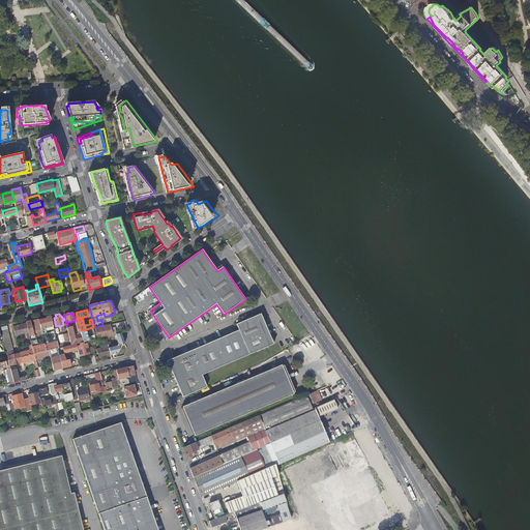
[(238,329),(167,360),(182,398),(207,386),(202,375),(273,344),(261,314),(236,324),(238,329)]
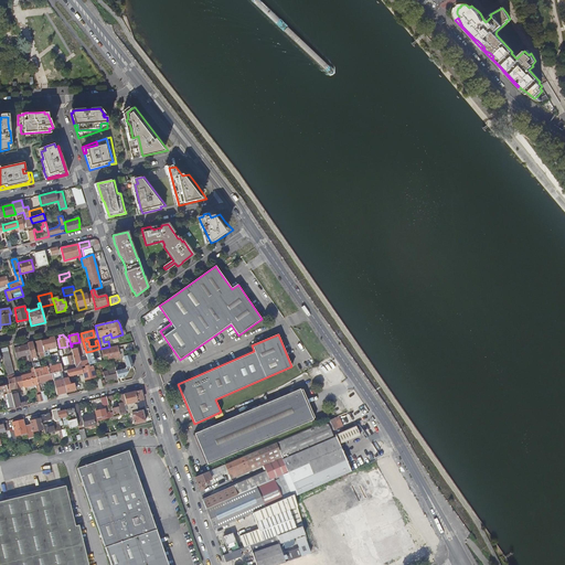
[(45,360),(46,361),(48,366),(50,374),(52,374),(62,372),(63,371),(54,337),(49,338),(50,340),(41,341),(45,360)]
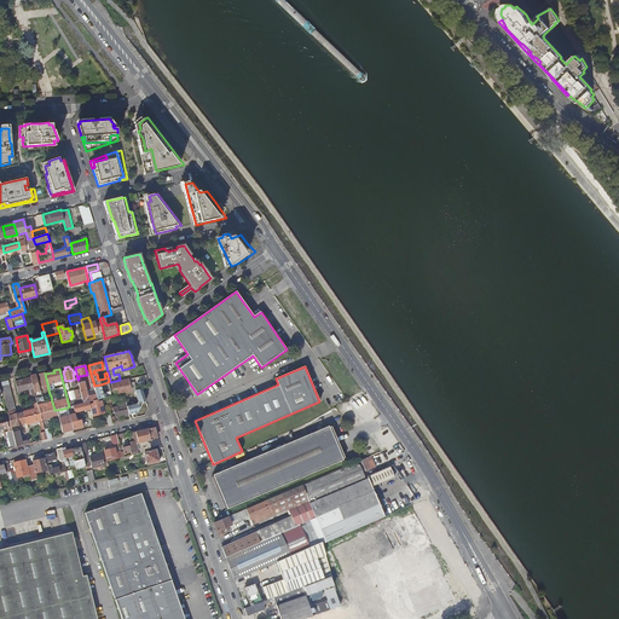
[(45,389),(46,395),(47,394),(50,394),(45,374),(45,372),(39,374),(42,387),(44,386),(44,388),(45,389)]
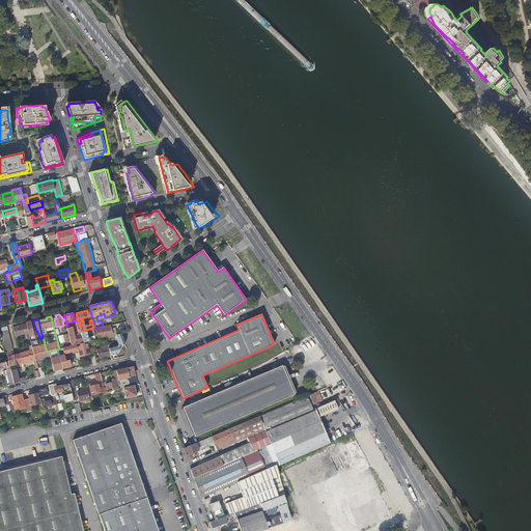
[(29,336),(34,335),(34,334),(31,322),(26,323),(26,324),(29,335),(29,336)]
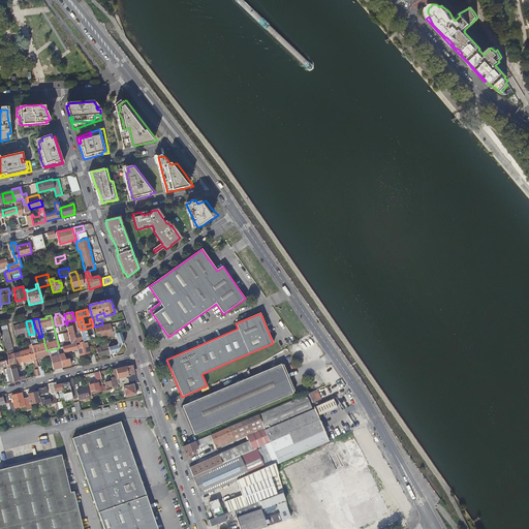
[(19,334),(27,332),(27,334),(29,334),(26,322),(17,324),(19,334)]
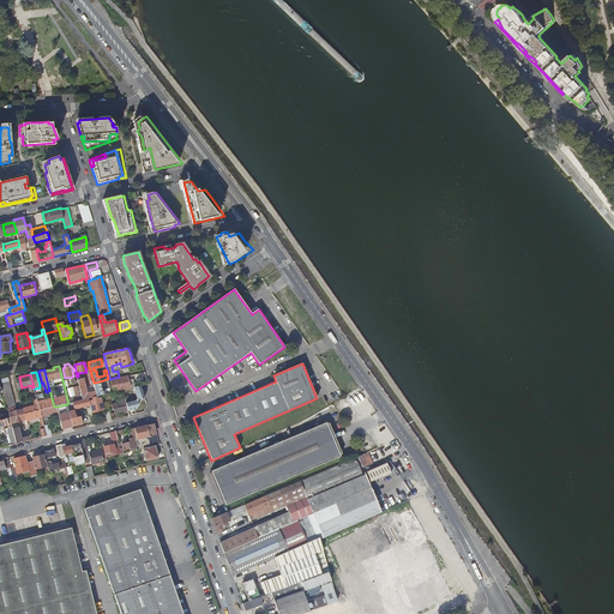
[(115,391),(122,390),(136,386),(134,379),(130,380),(128,375),(110,380),(114,392),(115,391)]
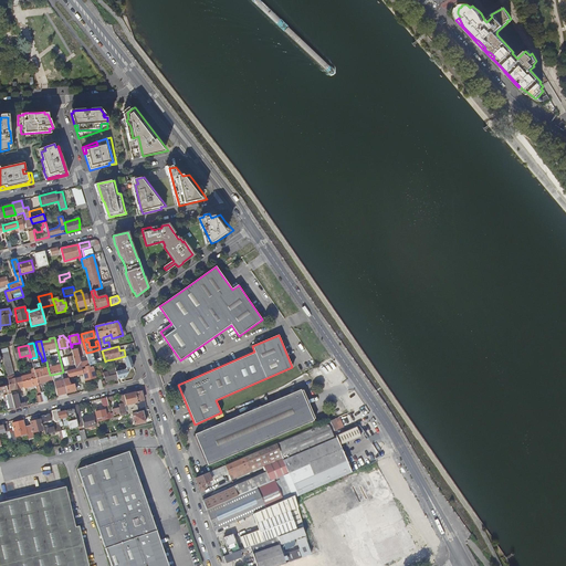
[(76,368),(81,367),(90,365),(88,360),(80,363),(76,348),(72,349),(73,355),(76,368)]
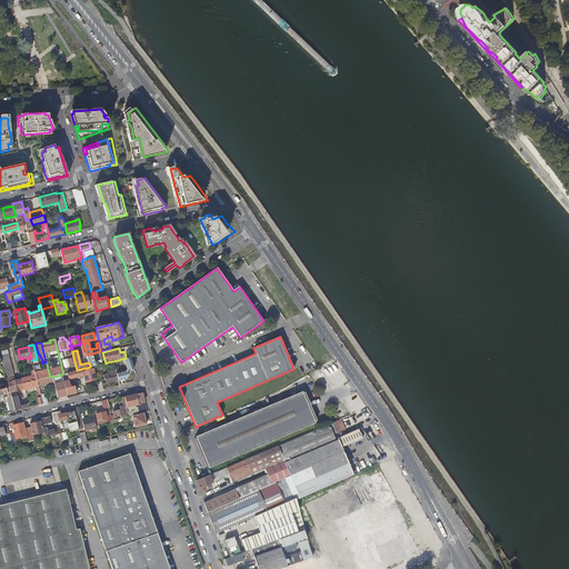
[(7,379),(15,377),(9,353),(1,355),(7,379)]
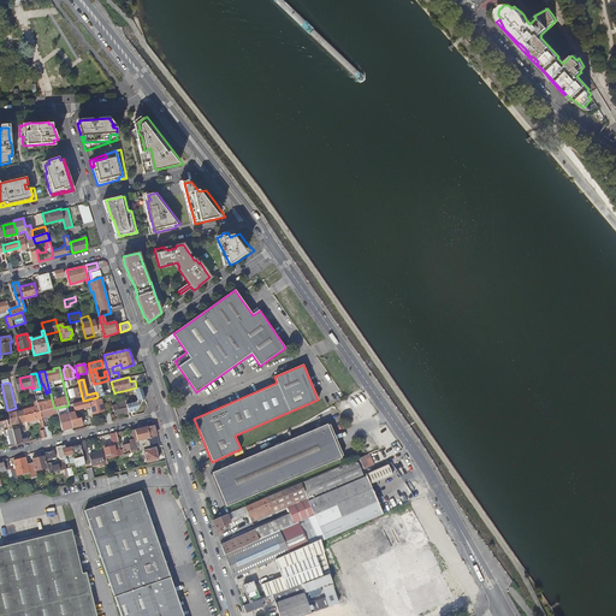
[(98,397),(104,396),(100,383),(94,384),(96,392),(98,397)]
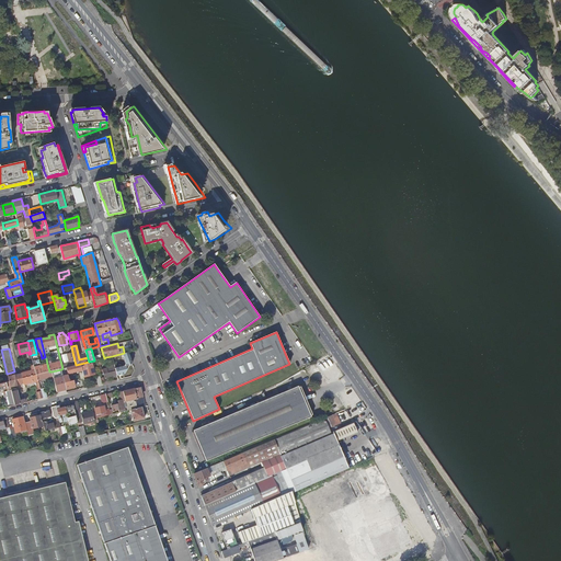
[(34,367),(39,366),(36,354),(31,355),(33,365),(34,367)]
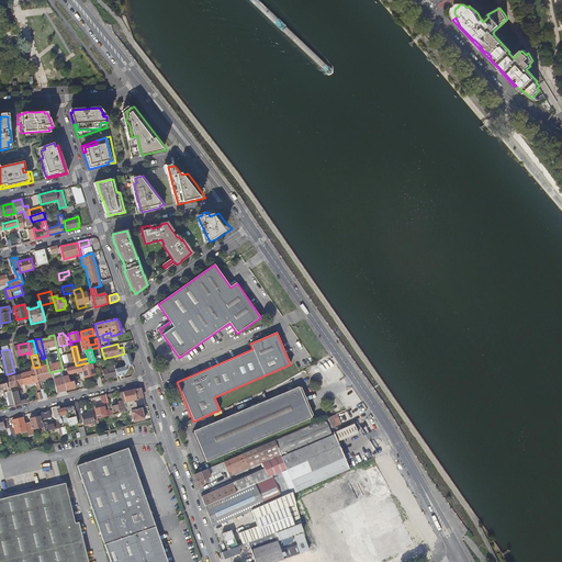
[(83,378),(96,375),(92,364),(89,366),(89,362),(80,364),(82,371),(83,378)]
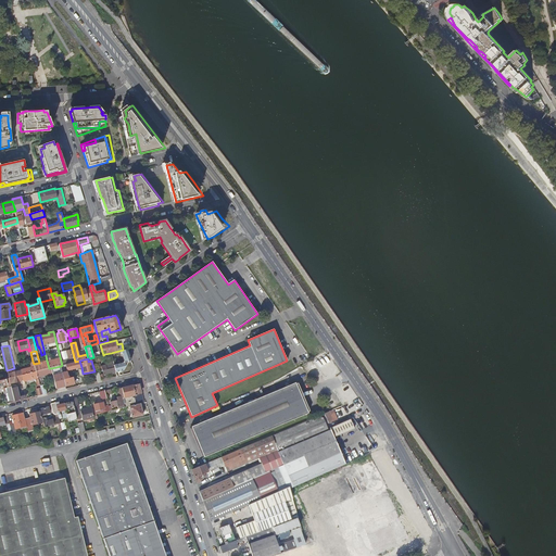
[(37,371),(49,368),(47,361),(39,363),(34,364),(36,371),(37,371)]
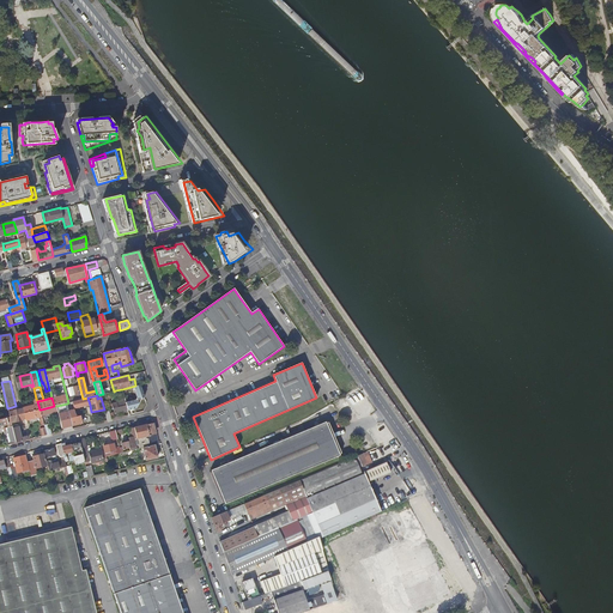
[(74,408),(90,405),(87,398),(83,399),(79,400),(73,401),(72,401),(74,408)]
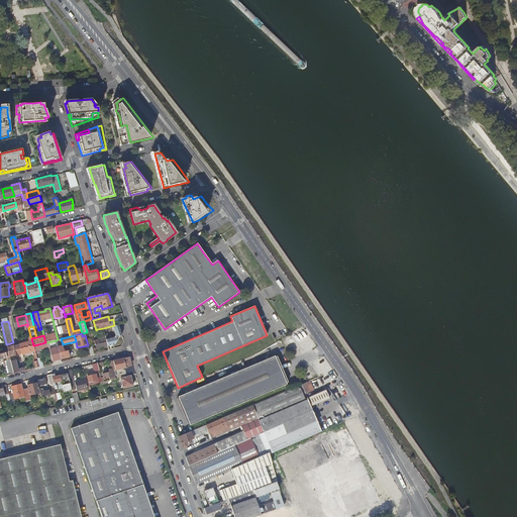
[(22,354),(33,352),(35,362),(34,362),(35,368),(39,367),(37,358),(36,356),(36,353),(34,345),(33,345),(31,338),(30,336),(28,337),(29,341),(19,344),(21,353),(22,354)]
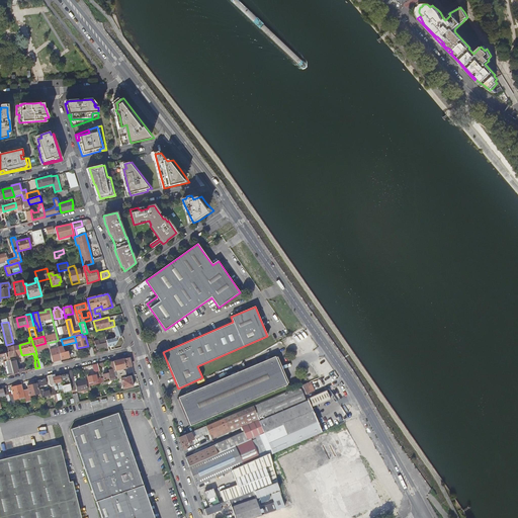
[(97,349),(108,347),(107,342),(102,344),(101,341),(99,342),(99,340),(95,341),(95,343),(97,349)]
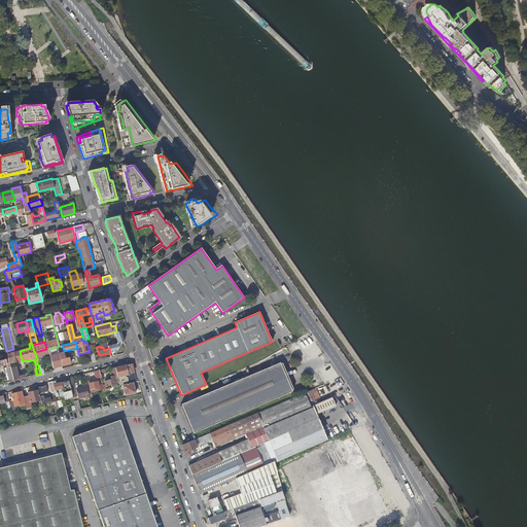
[(62,365),(59,353),(59,352),(58,347),(48,349),(49,354),(50,357),(54,369),(62,365)]
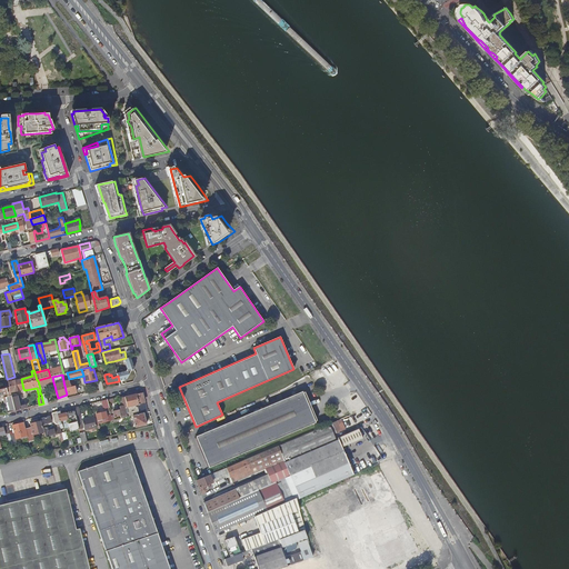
[(43,403),(48,402),(45,387),(49,385),(49,383),(53,382),(52,377),(50,377),(38,380),(40,389),(40,392),(41,395),(43,403)]
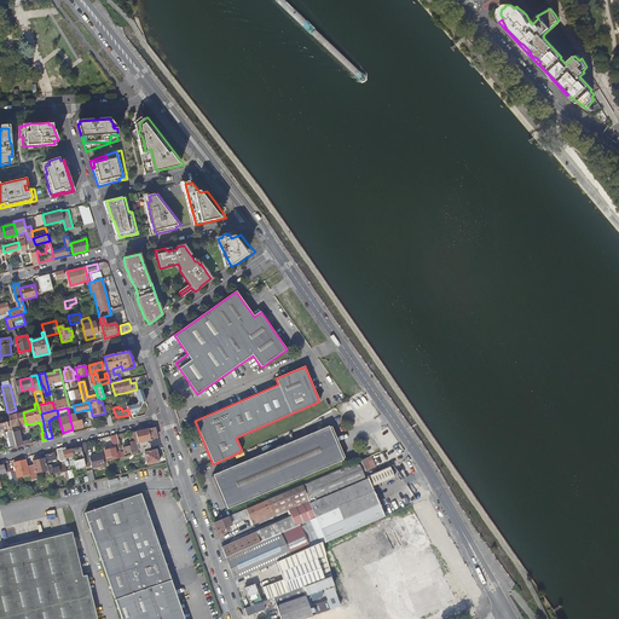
[(12,431),(17,446),(28,444),(28,440),(21,443),(18,432),(16,432),(15,428),(19,427),(18,426),(25,423),(23,412),(13,415),(13,411),(9,412),(9,416),(10,421),(12,431)]
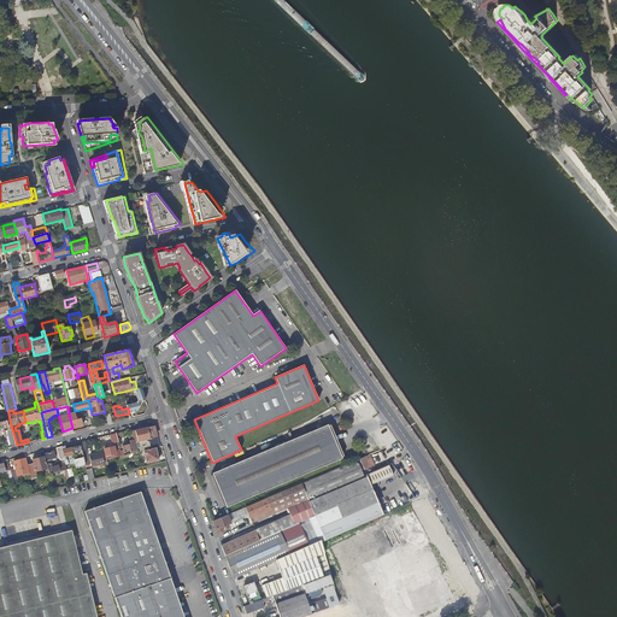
[(69,413),(72,428),(83,425),(81,417),(76,418),(75,412),(69,413)]
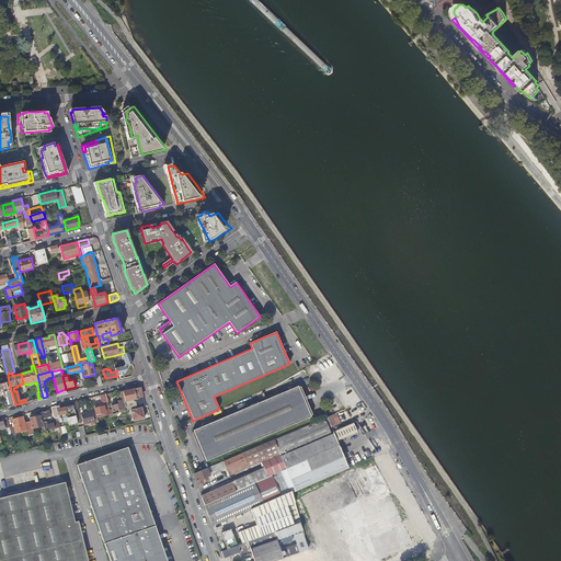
[(0,390),(9,388),(9,390),(10,391),(11,390),(9,381),(6,382),(0,384),(0,390)]
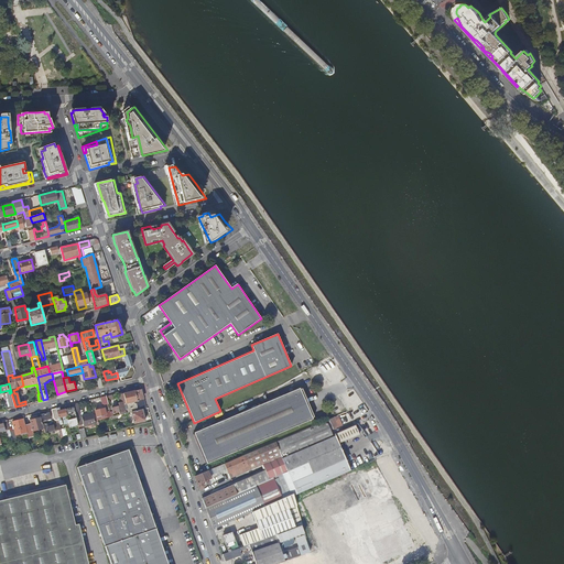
[(300,388),(194,433),(207,464),(312,419),(300,388)]
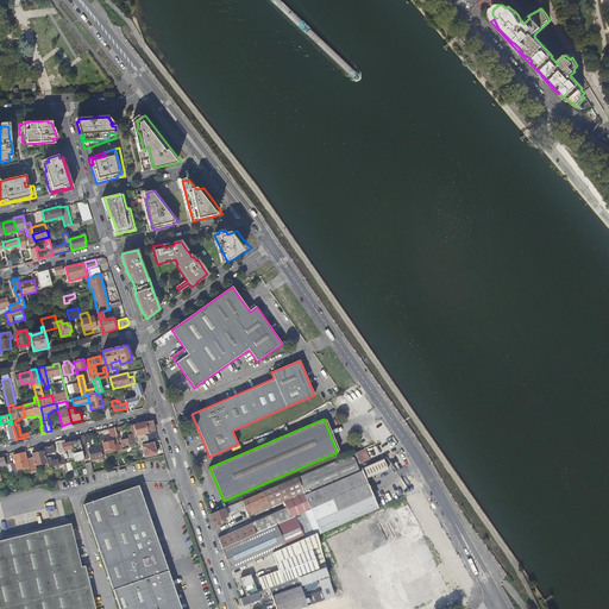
[(155,429),(154,427),(152,420),(145,422),(145,420),(143,421),(133,424),(138,445),(149,443),(148,441),(149,441),(148,435),(146,435),(146,433),(152,432),(152,431),(155,429)]
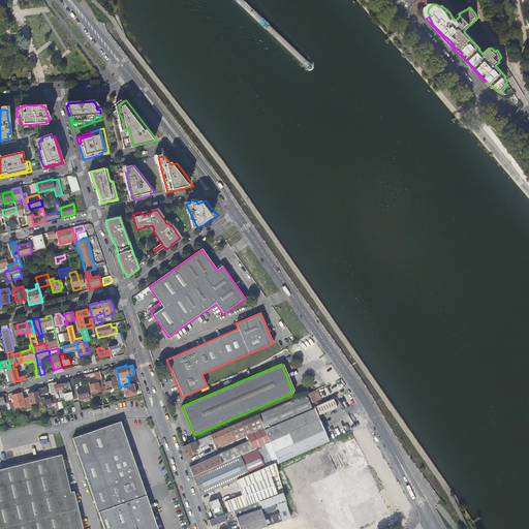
[(6,383),(14,381),(10,368),(9,369),(5,370),(5,372),(4,372),(6,383)]
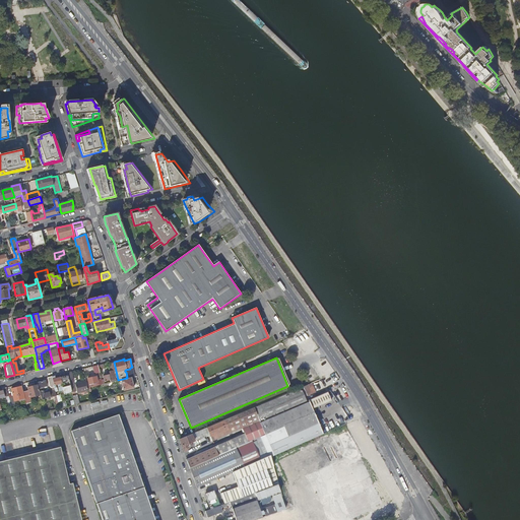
[(105,381),(110,380),(111,382),(118,380),(114,362),(110,363),(110,365),(108,366),(110,373),(109,373),(110,375),(104,376),(105,381)]
